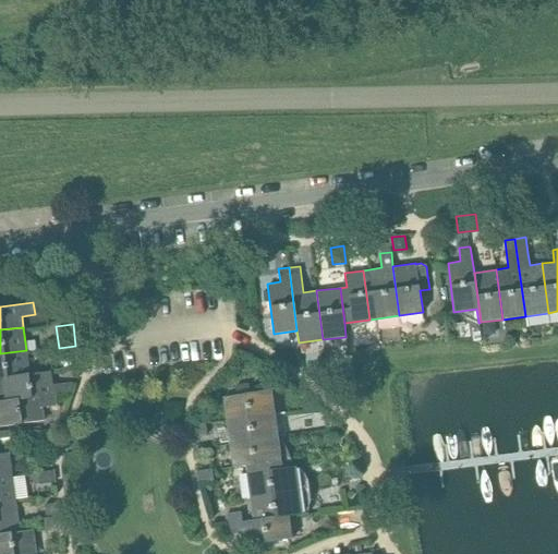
[(0,353),(0,376),(29,373),(26,350),(0,353)]
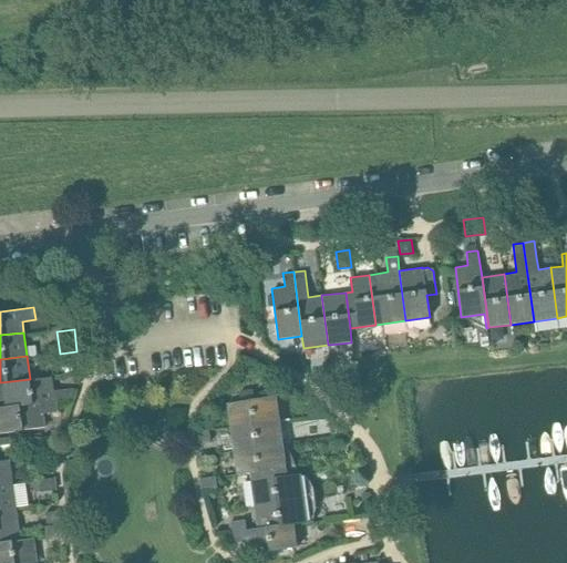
[(0,406),(0,408),(55,401),(65,399),(64,388),(53,389),(52,376),(30,379),(0,382),(0,384),(1,385),(4,406),(0,406)]
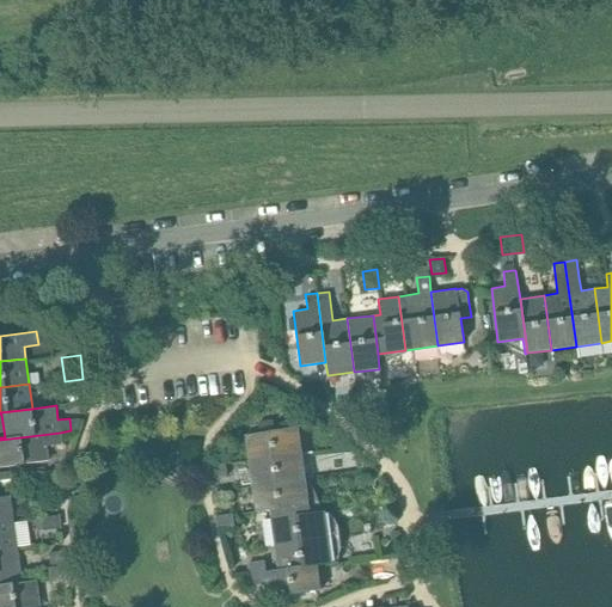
[(258,431),(244,434),(248,459),(301,452),(298,425),(273,429),(271,420),(257,421),(258,431)]
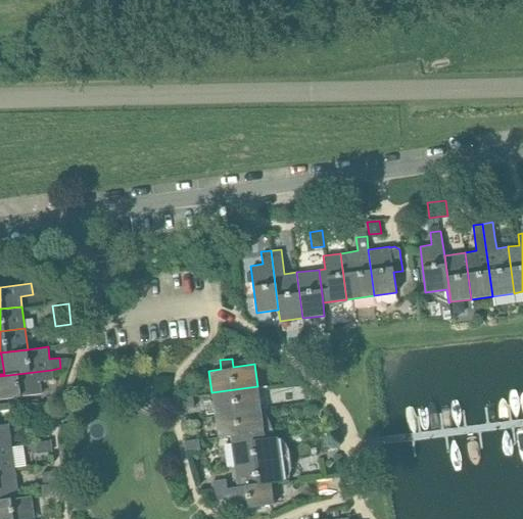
[(52,379),(51,370),(0,376),(0,398),(42,393),(40,380),(52,379)]
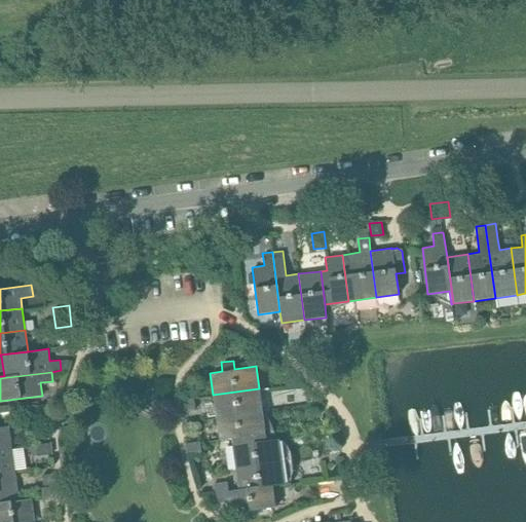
[(259,388),(213,395),(216,418),(262,412),(259,388)]
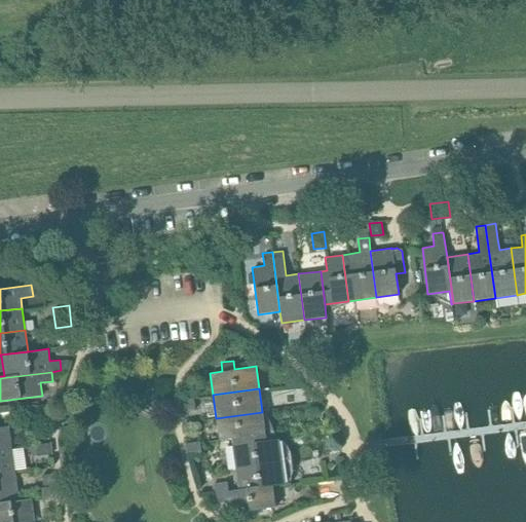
[(194,396),(177,400),(180,411),(195,408),(194,396)]
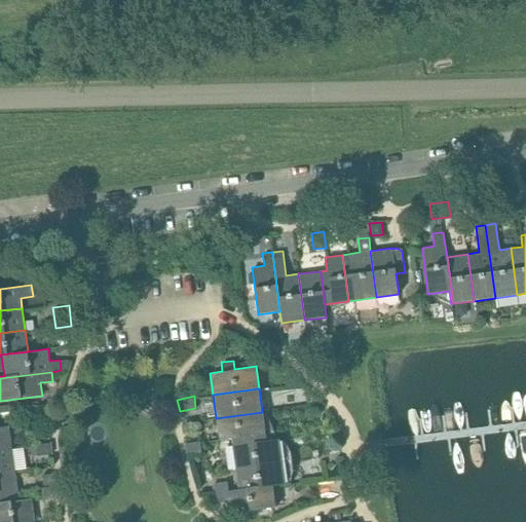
[(262,412),(216,418),(219,440),(231,438),(232,445),(266,441),(265,433),(262,412)]
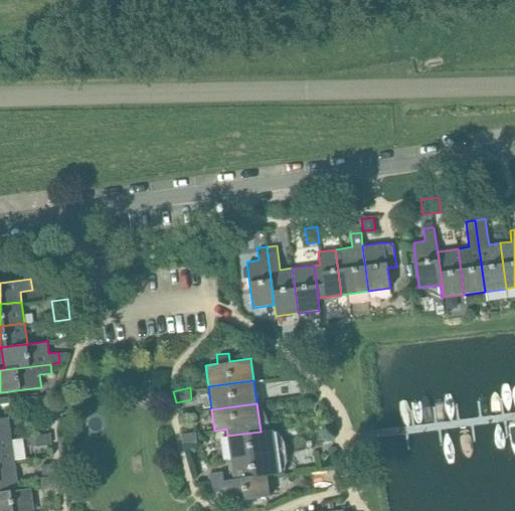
[(0,439),(11,438),(8,416),(0,417),(0,439)]
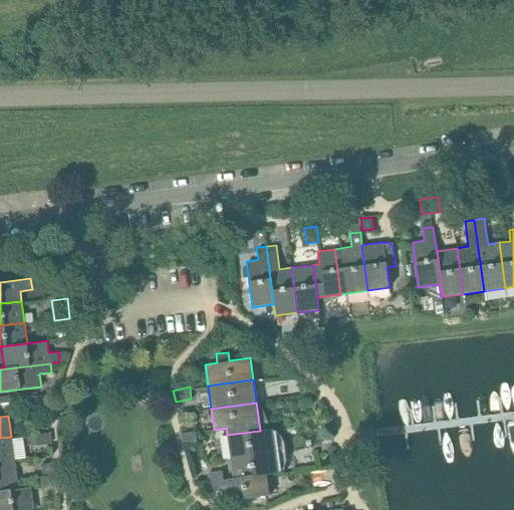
[(260,431),(227,435),(229,453),(230,456),(233,478),(278,471),(275,449),(275,447),(272,429),(260,431)]
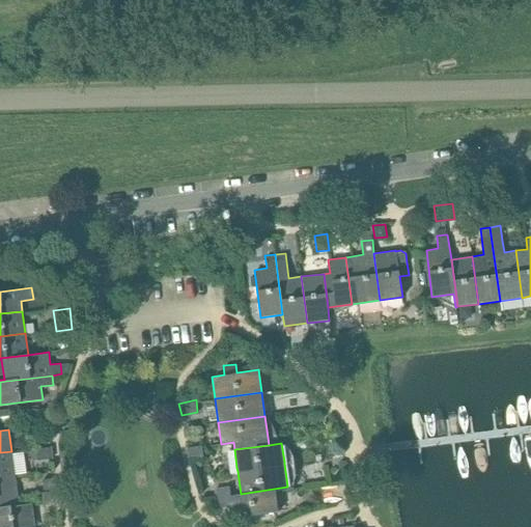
[(188,458),(192,458),(203,456),(202,444),(186,446),(188,458)]
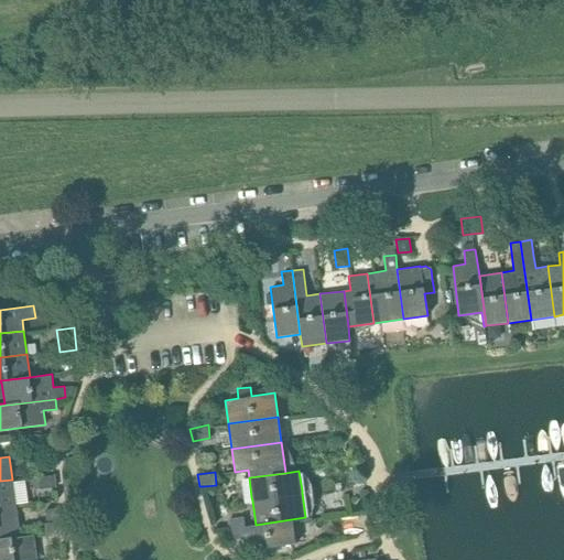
[(56,485),(54,474),(38,476),(40,488),(56,485)]
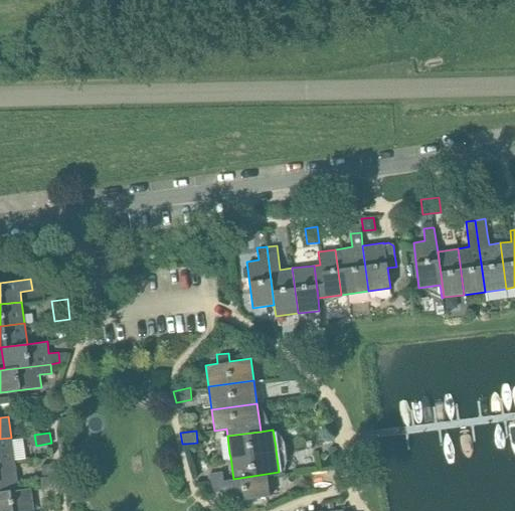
[(11,438),(0,439),(0,461),(14,459),(12,441),(11,438)]
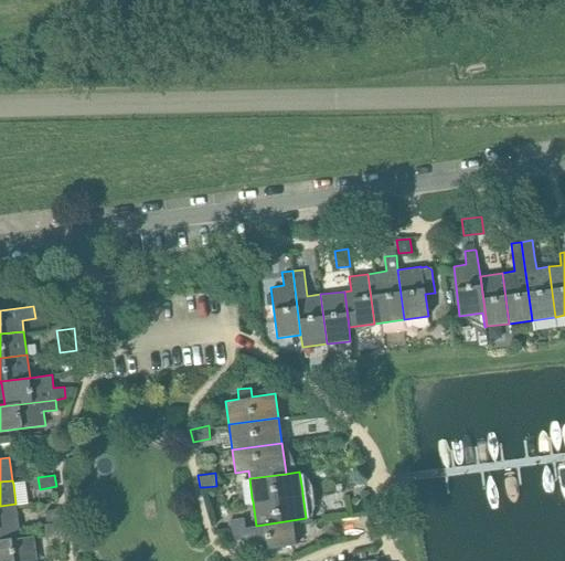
[(16,504),(0,506),(0,539),(21,537),(17,510),(16,504)]
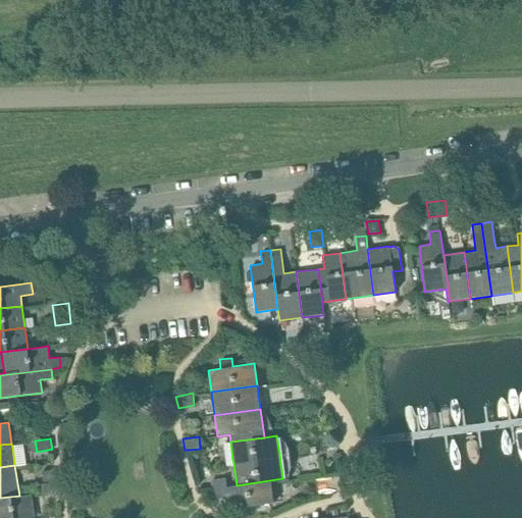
[(44,482),(43,483),(41,483),(42,495),(57,493),(54,469),(42,470),(44,482)]
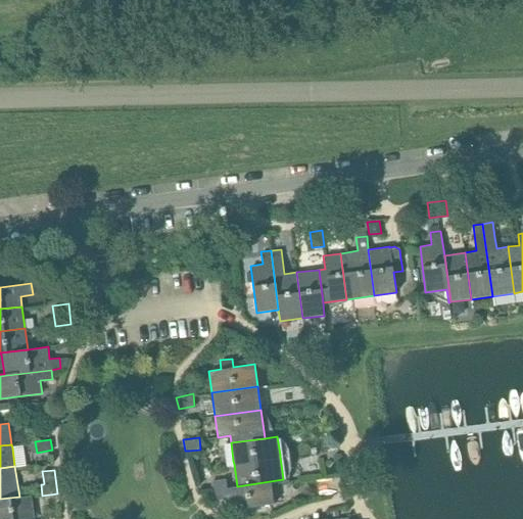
[(226,478),(210,480),(214,500),(226,498),(228,511),(274,504),(271,483),(283,481),(283,479),(237,486),(227,487),(226,478)]
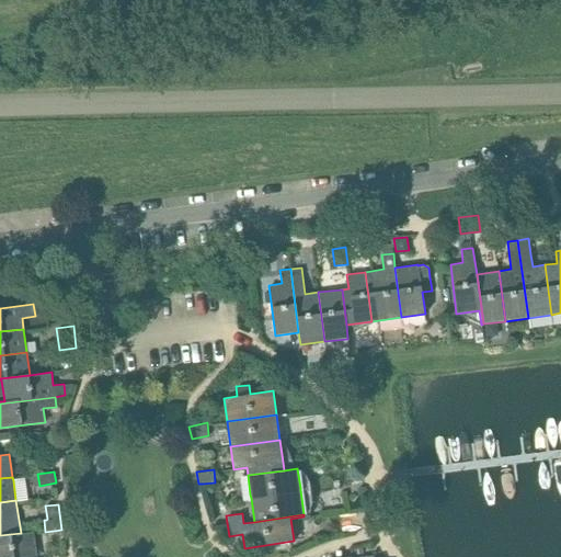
[(0,535),(0,556),(24,556),(37,556),(34,531),(21,533),(0,535)]
